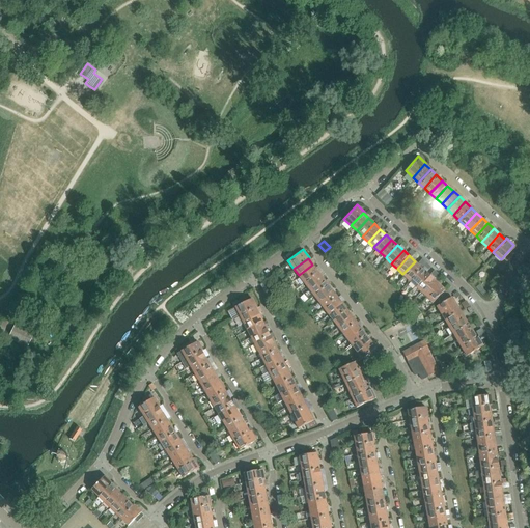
[(420,267),(415,261),(402,274),(409,279),(420,267)]
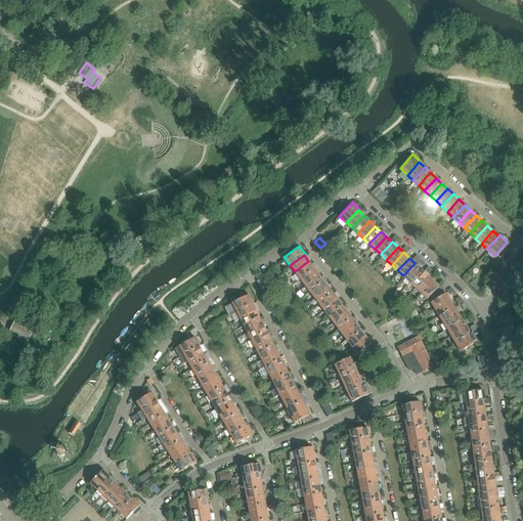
[(295,271),(299,277),(313,267),(308,261),(295,271)]
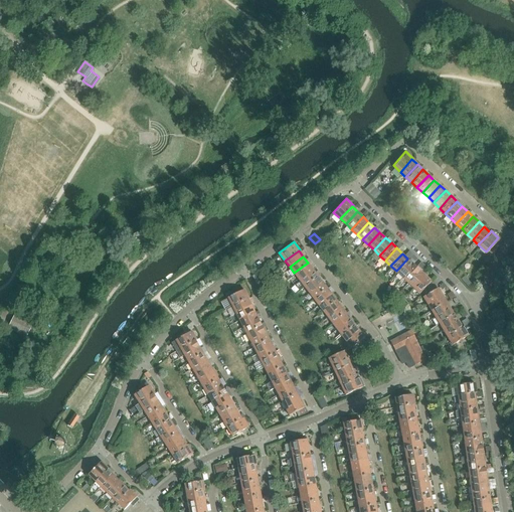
[(401,276),(413,264),(407,259),(396,271),(401,276)]
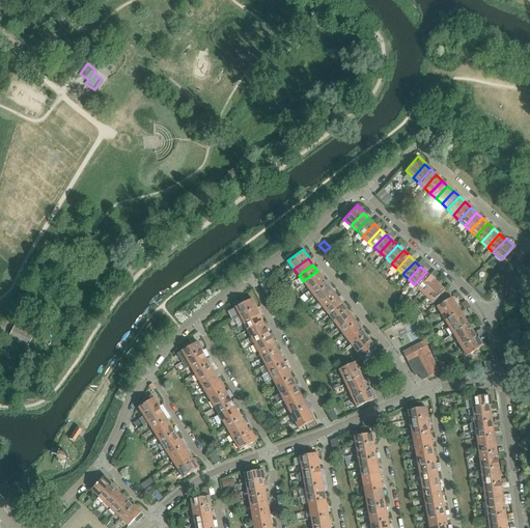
[(303,281),(308,287),(322,277),(317,271),(303,281)]
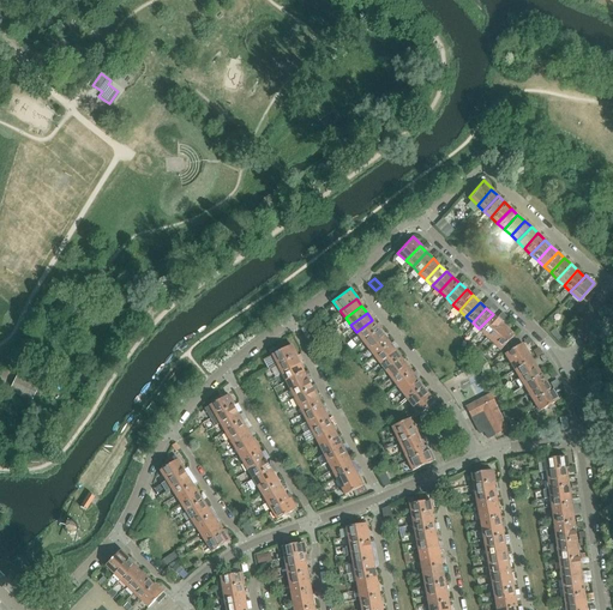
[(486,334),(499,320),(493,314),(479,328),(486,334)]
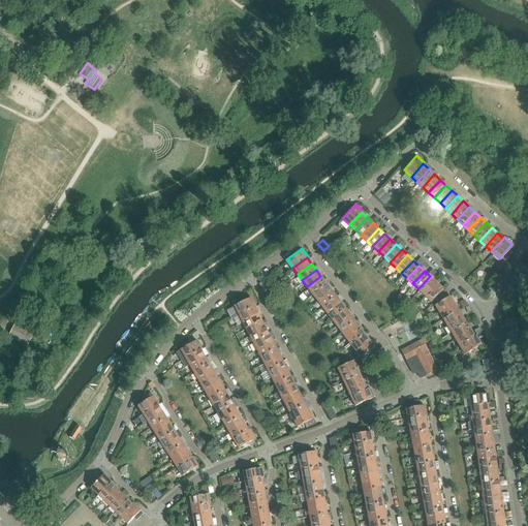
[(307,286),(312,292),(325,282),(320,276),(307,286)]
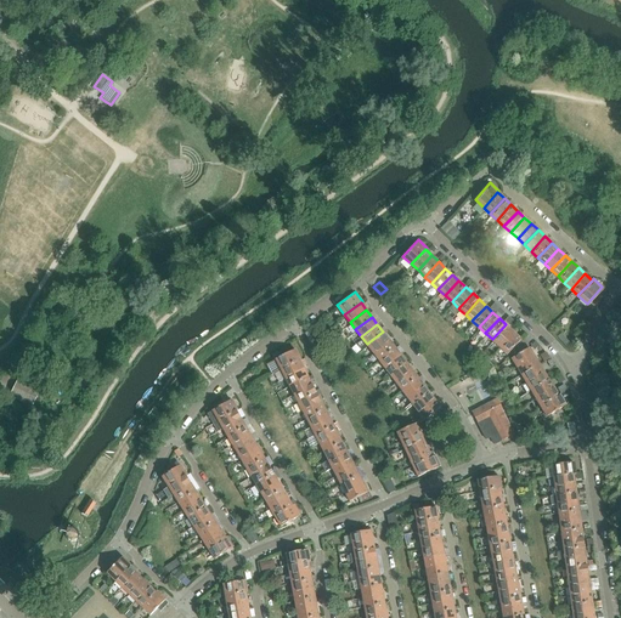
[(498,346),(513,330),(506,324),(492,339),(498,346)]
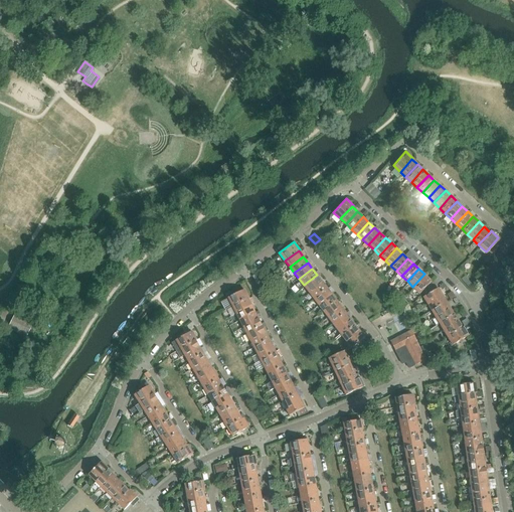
[(418,292),(431,280),(424,274),(412,287),(418,292)]
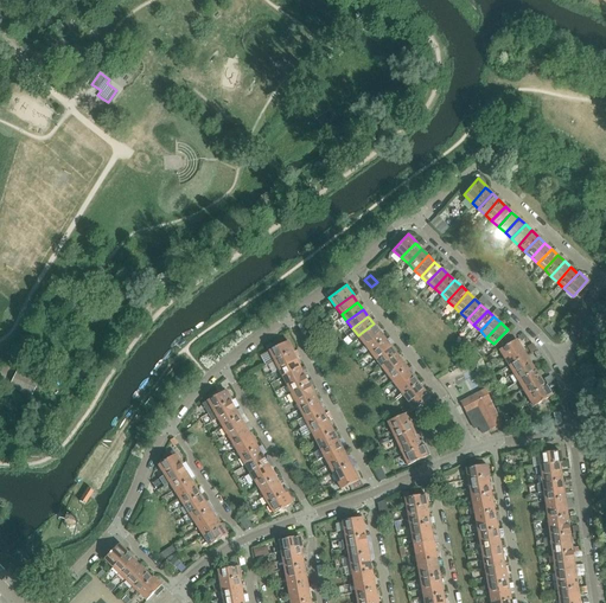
[(358,335),(363,342),(380,331),(374,324),(358,335)]
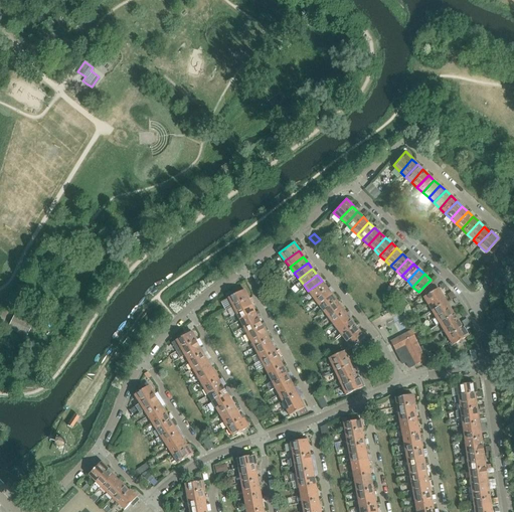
[(422,296),(437,287),(438,286),(431,280),(418,292),(422,296)]
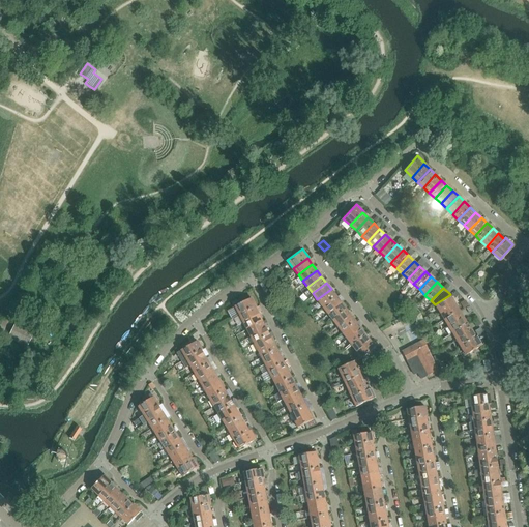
[(317,299),(322,305),(335,295),(331,289),(317,299)]
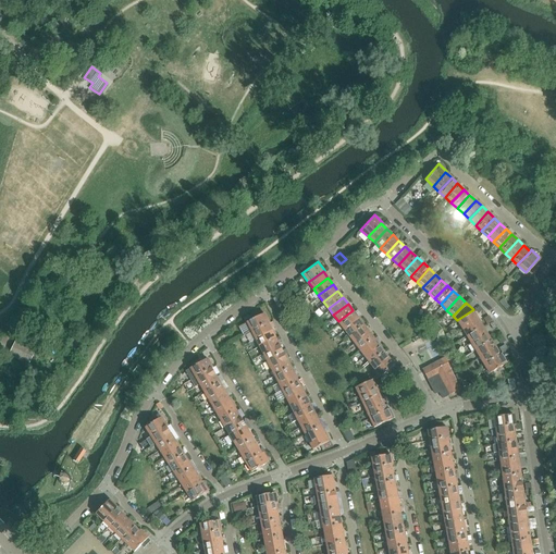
[(338,321),(343,328),(358,317),(353,310),(338,321)]
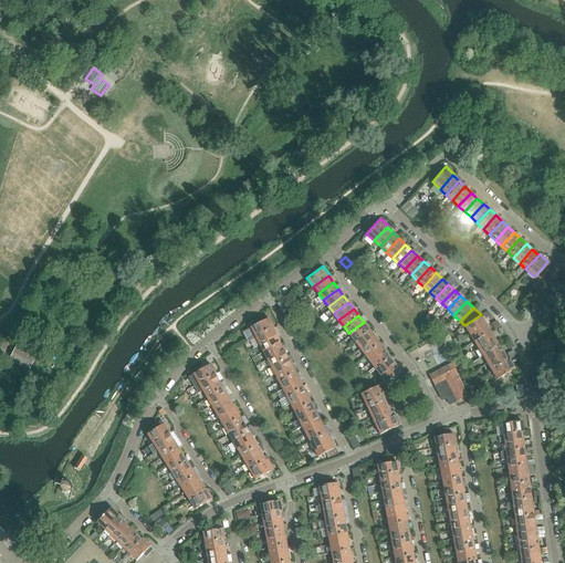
[(469,332),(484,322),(480,315),(464,325),(469,332)]
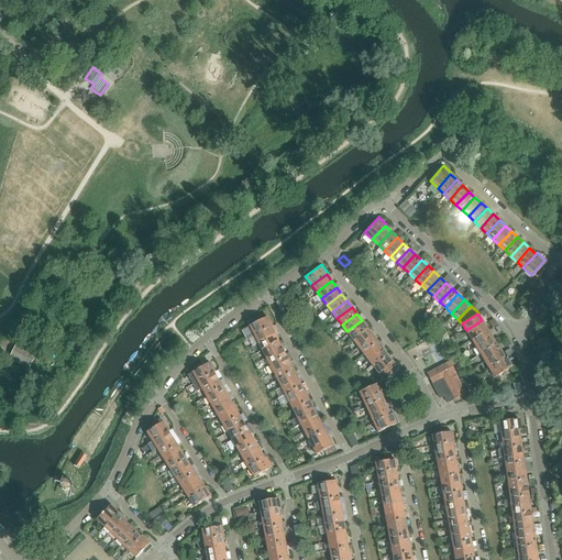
[(249,324),(253,333),(270,325),(272,325),(266,315),(249,324)]
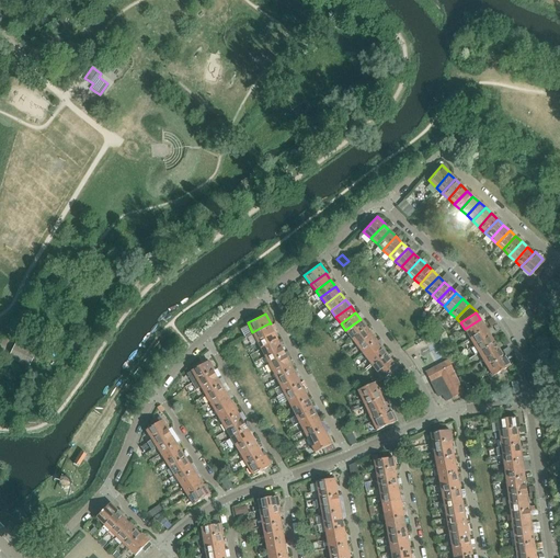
[(345,330),(351,337),(365,326),(361,319),(345,330)]
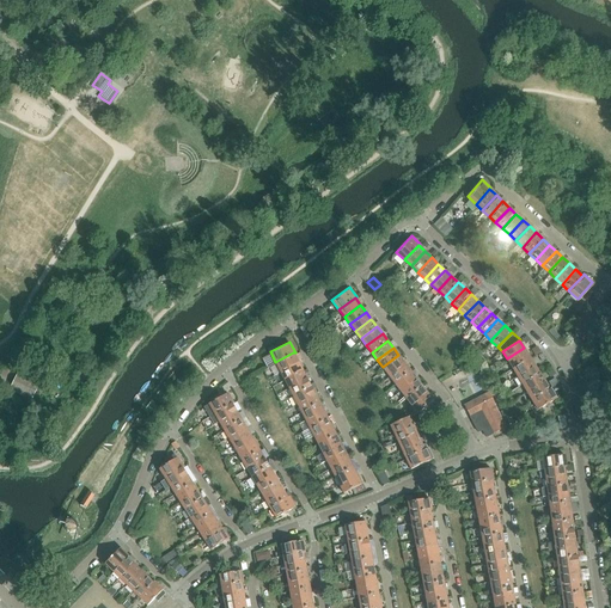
[(507,358),(512,367),(529,356),(524,348),(507,358)]
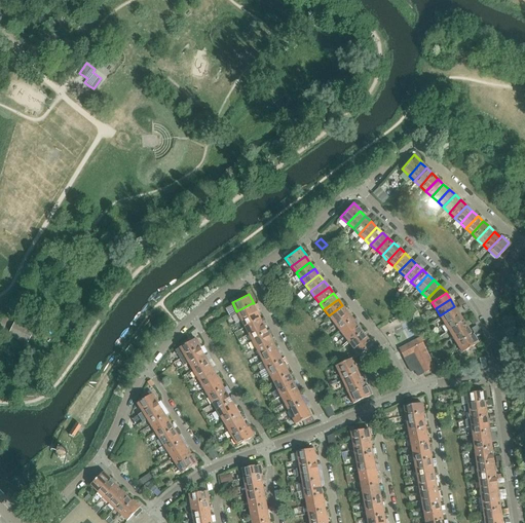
[(236,311),(240,318),(256,310),(252,303),(236,311)]
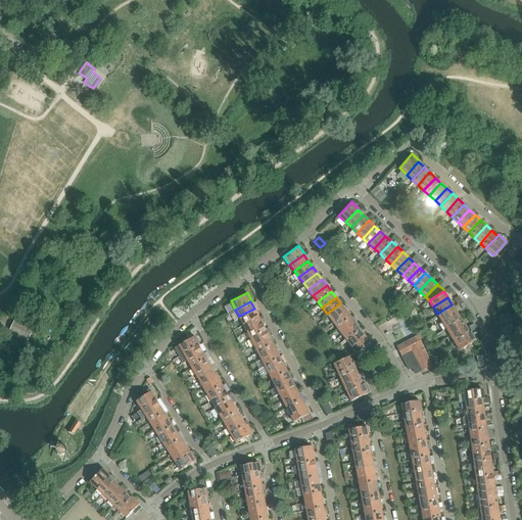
[(327,314),(332,320),(345,310),(340,303),(327,314)]
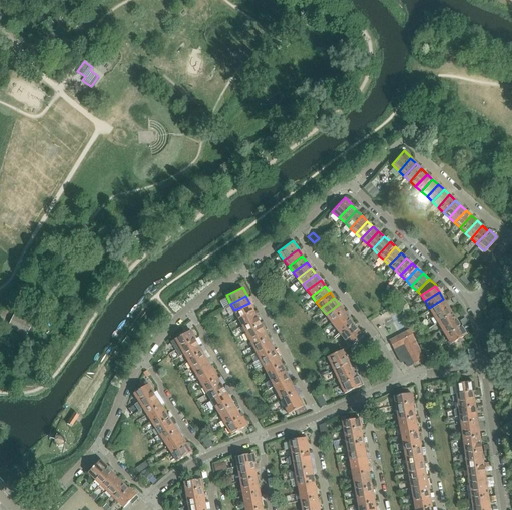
[(429,308),(433,314),(447,306),(443,299),(429,308)]
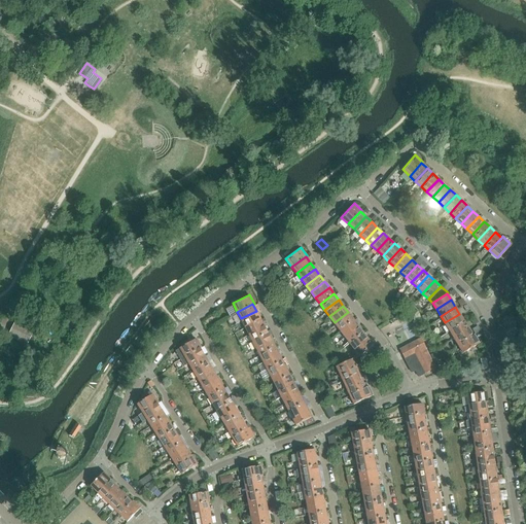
[(241,318),(244,325),(259,317),(256,311),(241,318)]
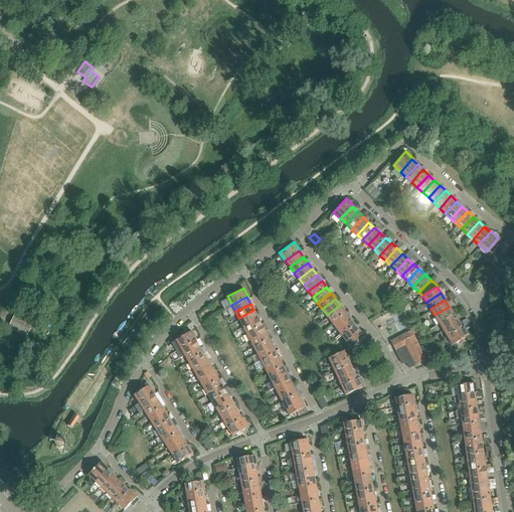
[(327,315),(331,321),(345,311),(340,305),(327,315)]
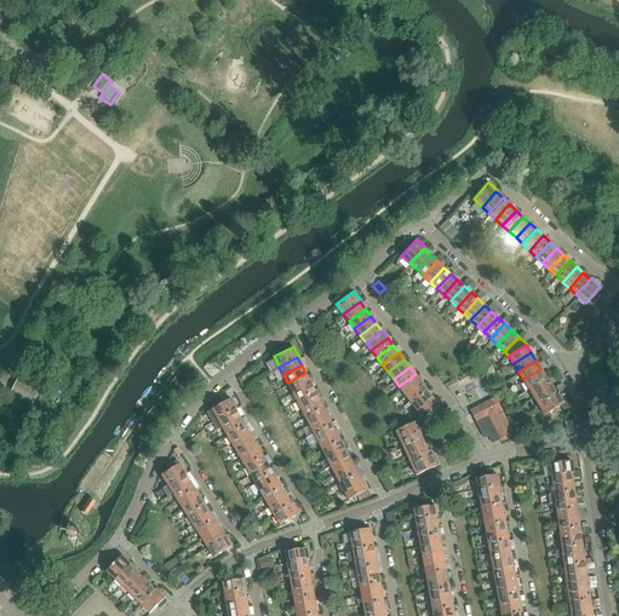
[(523,379),(519,381),(523,390),(528,387),(545,376),(540,369),(523,379)]
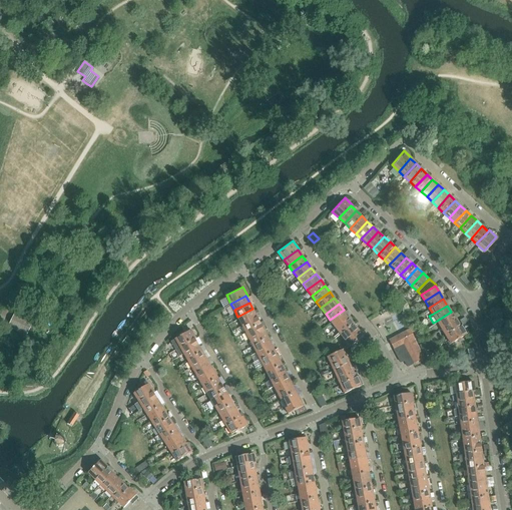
[(237,317),(241,324),(257,316),(252,309),(237,317)]
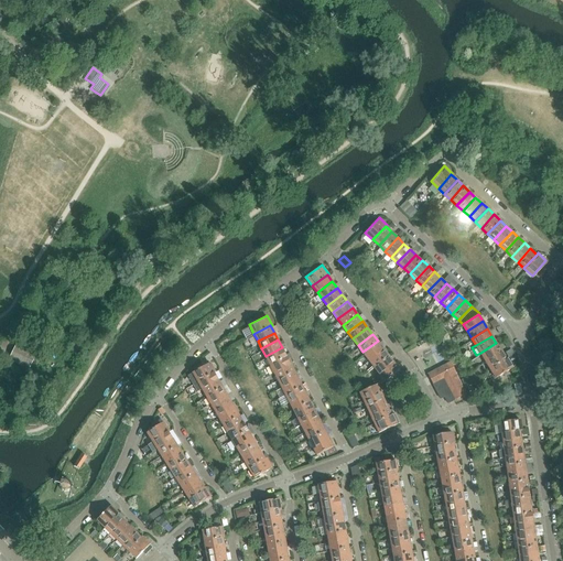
[(363,352),(368,358),(382,347),(378,341),(363,352)]
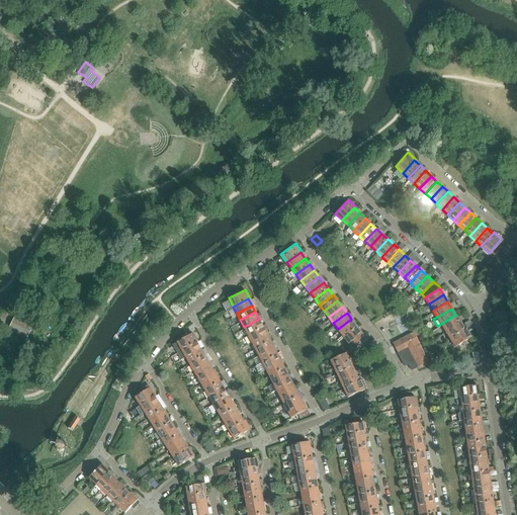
[(14,314),(7,328),(25,337),(32,323),(14,314)]
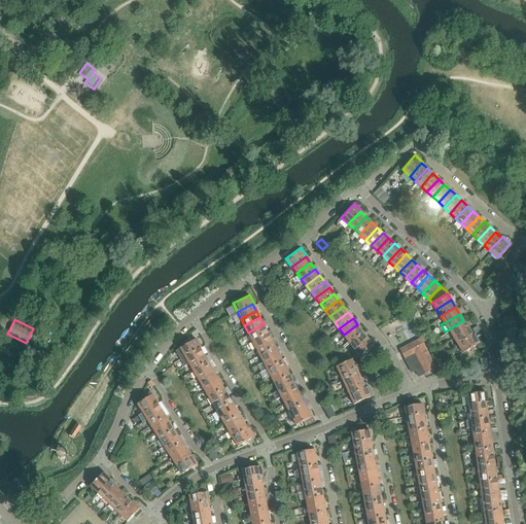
[(449,329),(453,336),(467,327),(463,320),(449,329)]
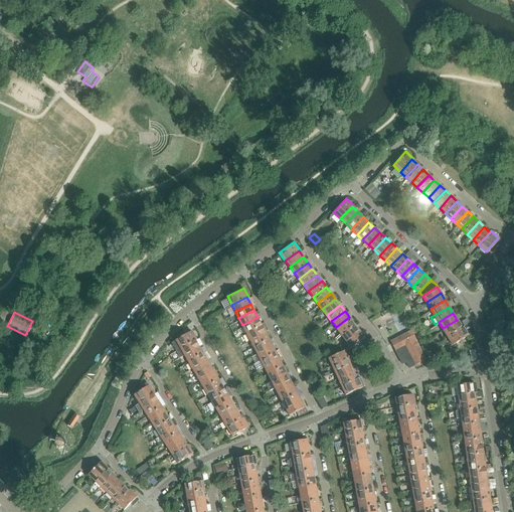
[(242,325),(245,332),(261,324),(258,317),(242,325)]
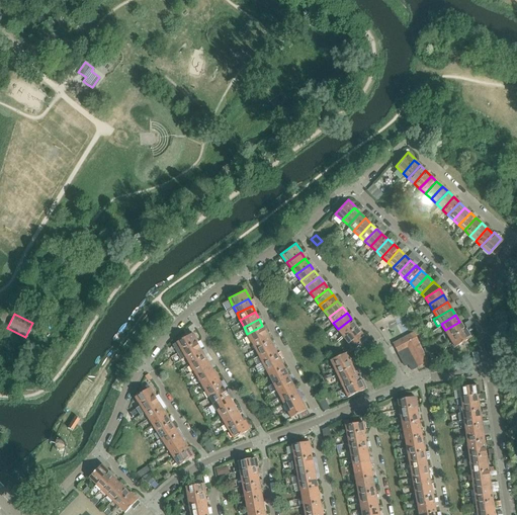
[(338,329),(342,336),(356,325),(351,319),(338,329)]
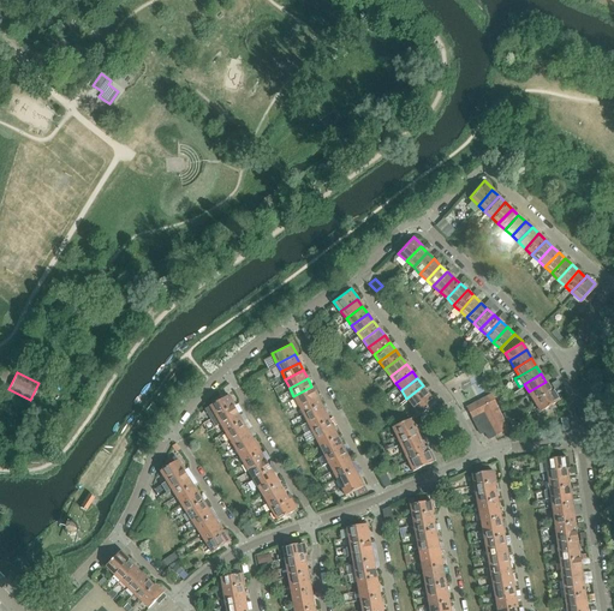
[(529,391),(532,399),(550,389),(546,382),(529,391)]
